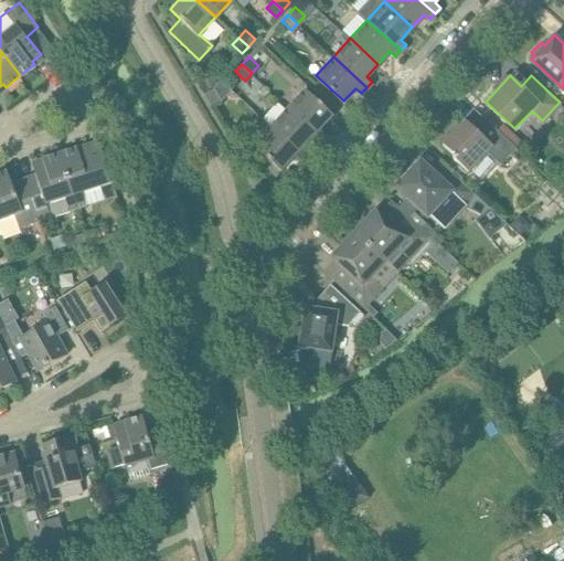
[(204,91),(211,103),(220,97),(212,86),(204,91)]
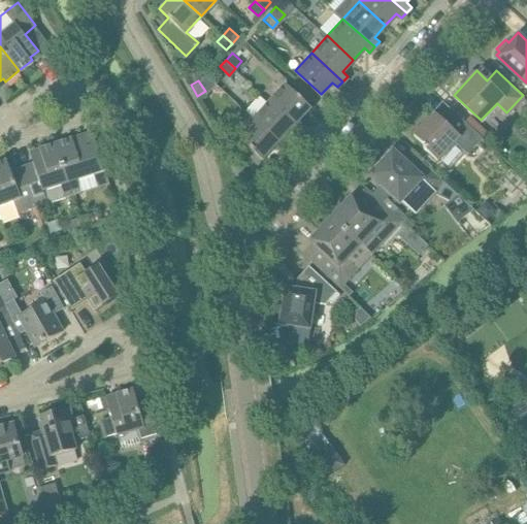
[(268,99),(299,128),(304,123),(299,118),(310,105),(285,82),(268,99)]
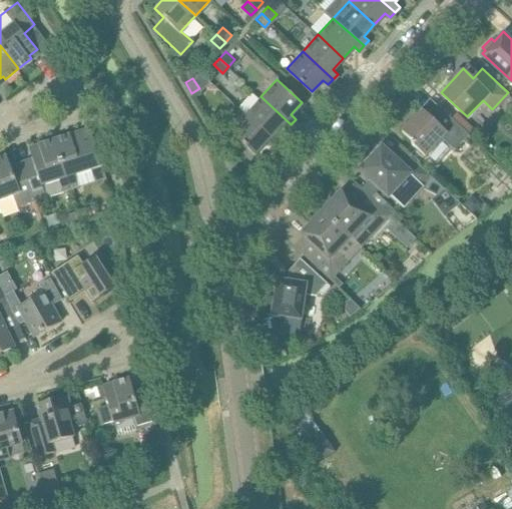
[(286,129),(291,124),(261,96),(245,113),(271,136),(281,124),(286,129)]
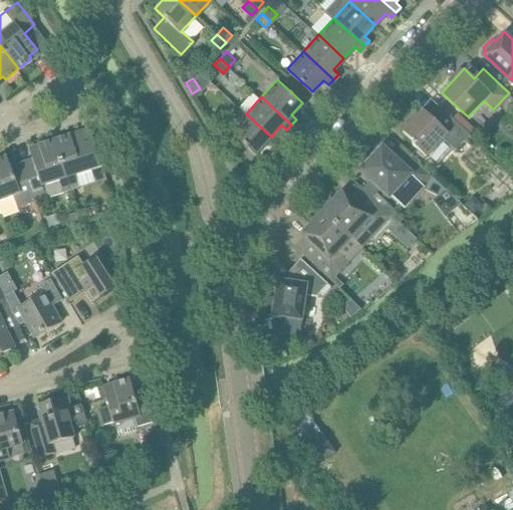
[(452,116),(440,105),(431,115),(423,107),(402,130),(413,140),(412,142),(425,154),(442,136),(455,148),(469,133),(455,119),(452,116)]
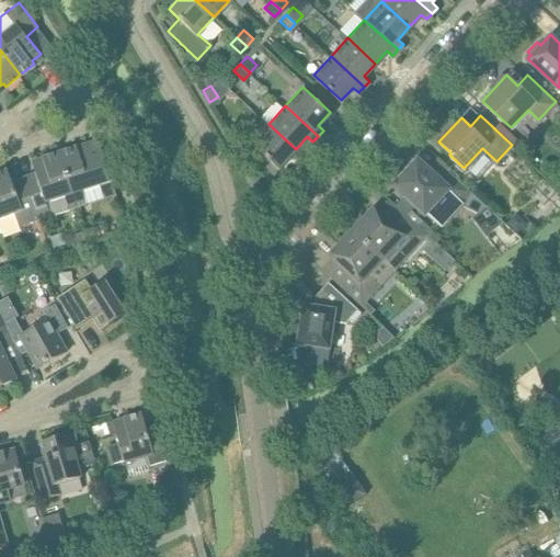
[(500,122),(493,127),(496,131),(512,145),(517,138),(500,122)]
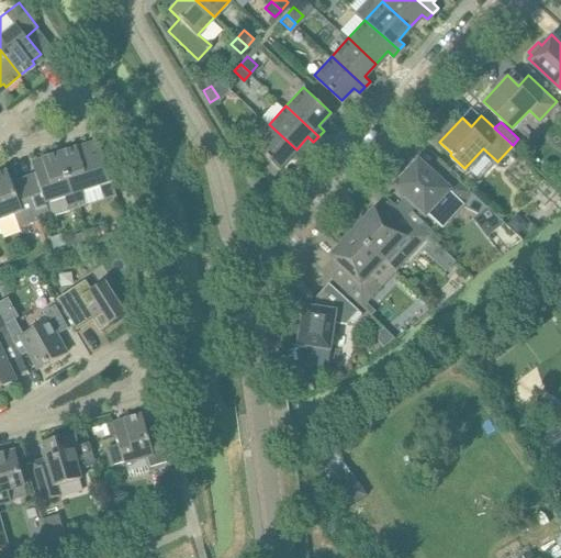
[(296,149),(269,124),(251,143),(270,160),(266,165),(275,174),(296,149)]
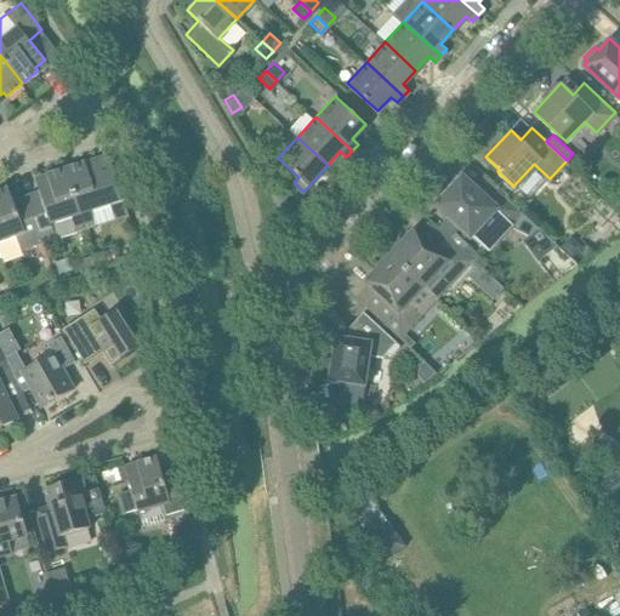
[(84,159),(64,165),(84,226),(94,223),(89,209),(111,203),(113,212),(126,207),(118,181),(106,184),(97,159),(85,163),(84,159)]
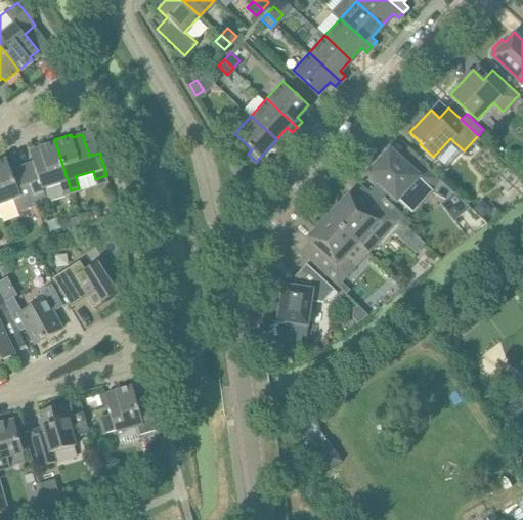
[(23,165),(35,203),(36,202),(34,196),(43,191),(42,187),(59,181),(63,192),(71,190),(54,139),(39,144),(40,147),(30,150),(33,162),(23,165)]
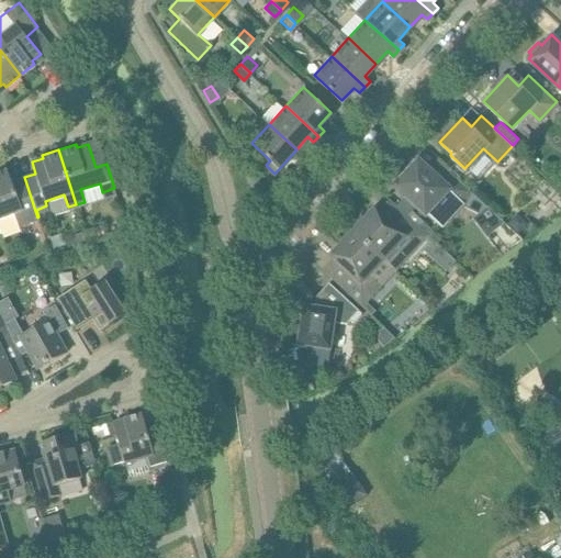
[(484,203),(436,158),(427,167),(417,158),(393,185),(410,199),(425,213),(426,212),(438,223),(460,199),(464,203),(463,204),(477,211),(484,203)]
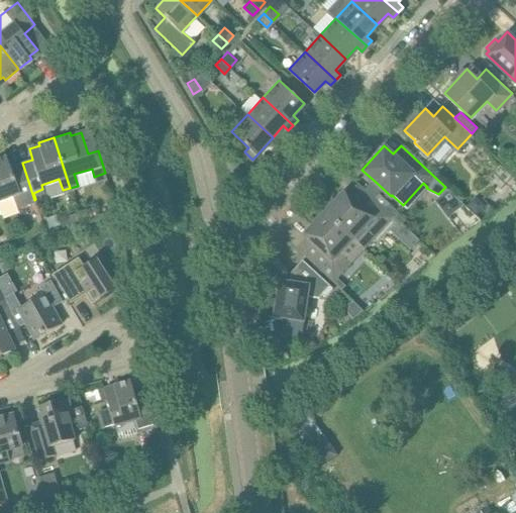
[(0,212),(34,200),(22,163),(21,161),(20,161),(21,164),(11,168),(6,154),(0,156),(0,212)]
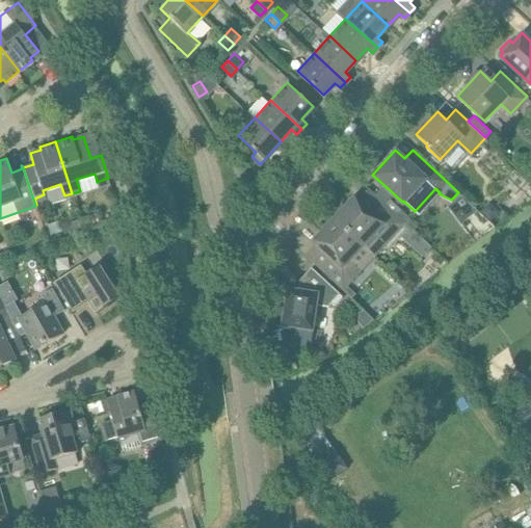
[(403,220),(388,207),(372,192),(363,203),(353,194),(345,205),(341,201),(332,211),(336,215),(333,217),(362,244),(373,254),(403,220)]
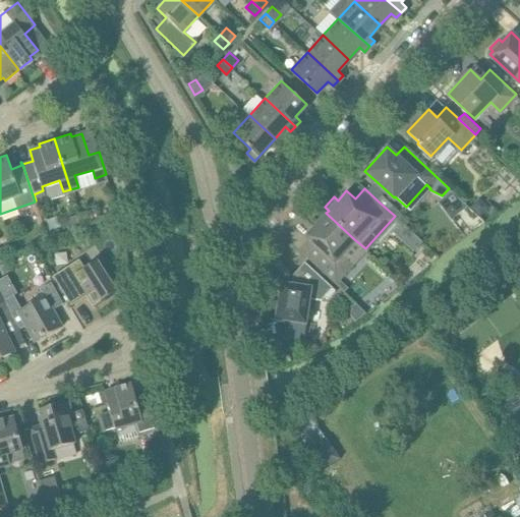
[(354,239),(326,213),(306,234),(314,242),(305,252),(335,281),(353,261),(343,251),(354,239)]
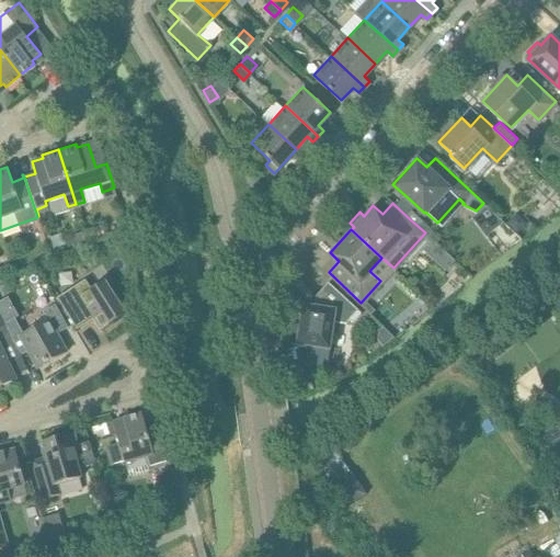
[(57,295),(63,305),(75,324),(91,313),(101,328),(124,313),(103,280),(86,290),(80,281),(57,295)]
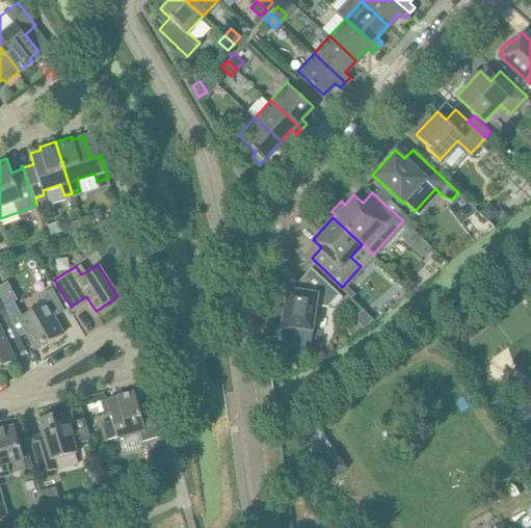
[(326,305),(339,291),(311,265),(298,278),(297,289),(287,287),(284,306),(275,305),(272,323),(291,325),(289,342),(310,345),(316,302),(326,305)]
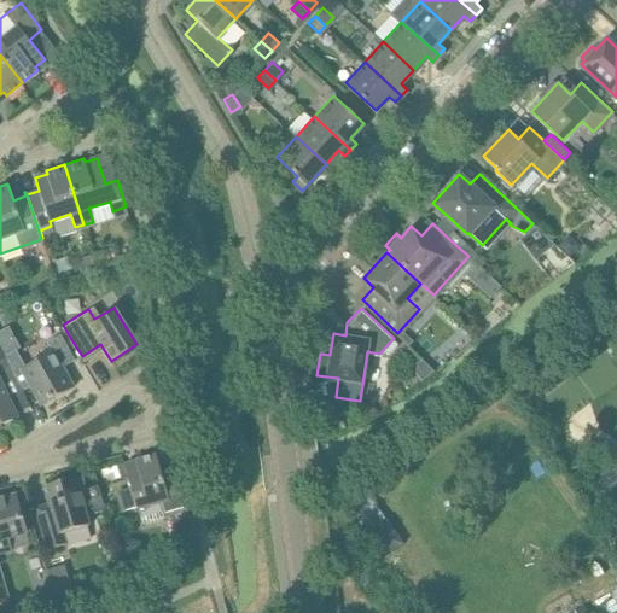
[(21,368),(29,381),(41,402),(73,384),(62,365),(74,357),(59,332),(46,340),(52,350),(21,368)]
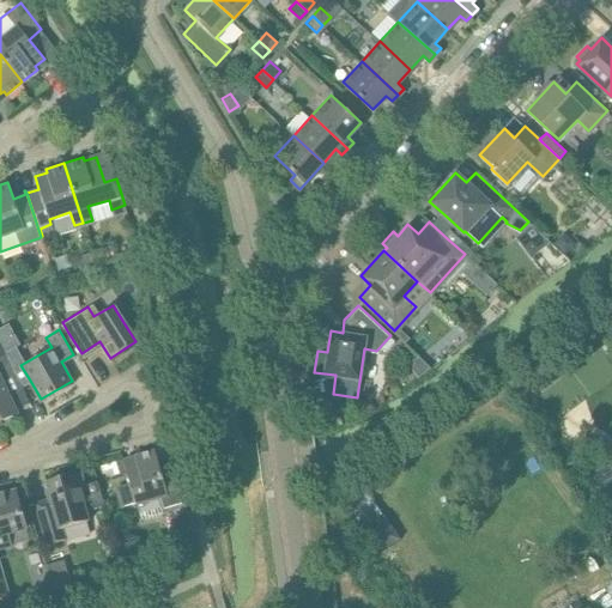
[(0,419),(17,411),(0,376),(13,370),(5,352),(0,341),(0,419)]
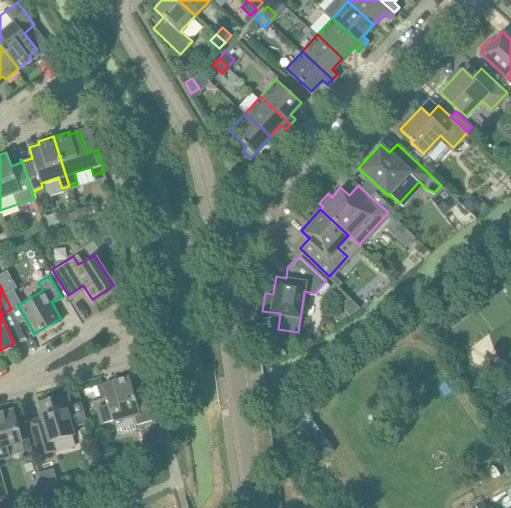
[(14,291),(6,294),(10,303),(18,299),(14,291)]
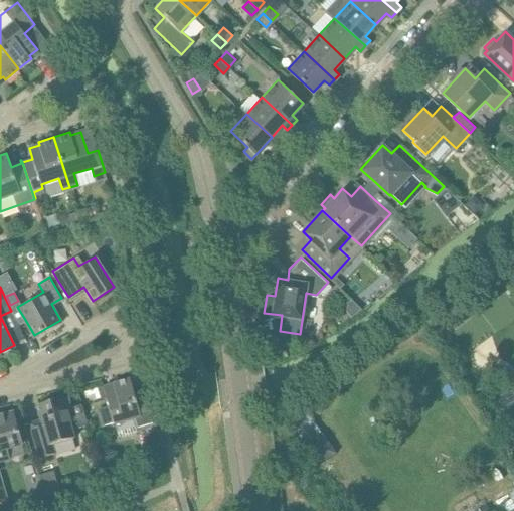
[(132,417),(136,430),(156,423),(146,389),(134,392),(130,376),(113,381),(114,384),(104,387),(109,404),(97,407),(102,423),(113,420),(114,423),(132,417)]
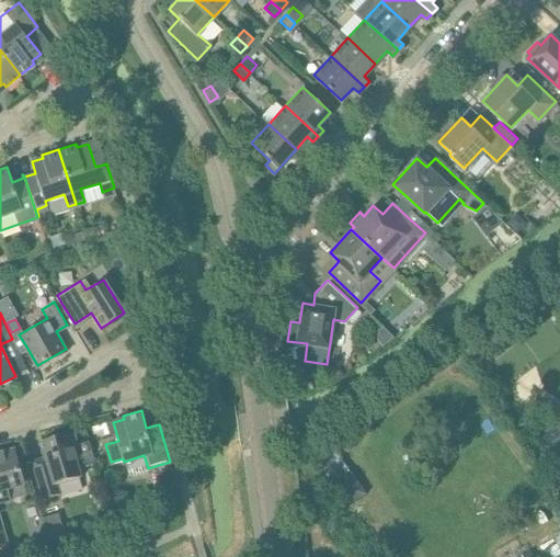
[(31,459),(37,480),(42,497),(59,492),(56,481),(80,475),(76,458),(82,456),(84,464),(94,462),(89,439),(77,442),(73,430),(40,440),(44,455),(31,459)]
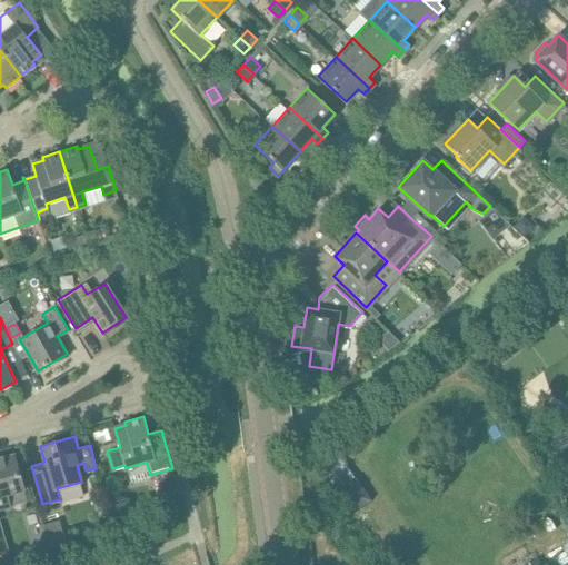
[(6,494),(23,489),(22,487),(25,484),(21,472),(18,469),(13,454),(0,457),(0,507),(9,505),(6,494)]
